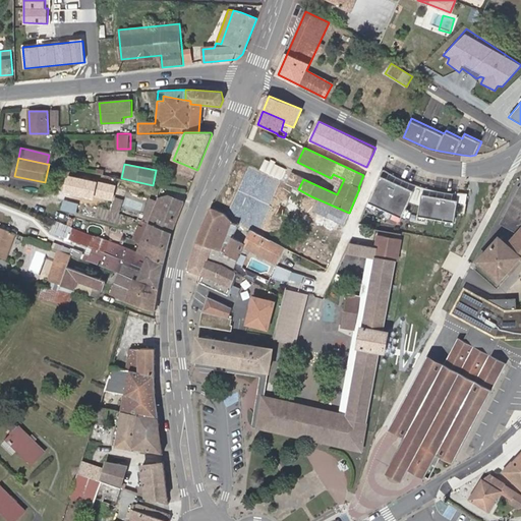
[(281,181),(249,166),(225,214),(232,223),(238,225),(251,231),(257,234),(281,181)]
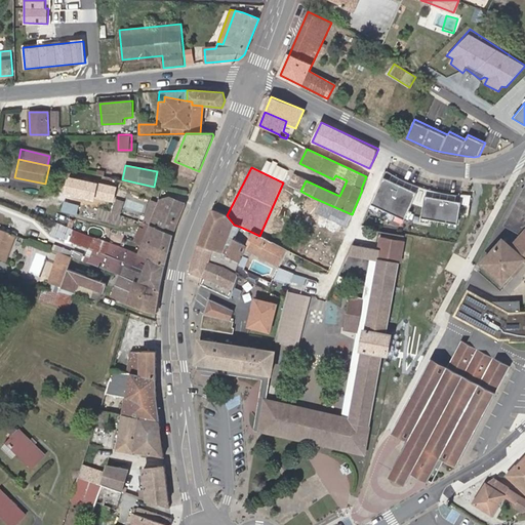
[(425,186),(389,170),(371,204),(405,218),(419,192),(428,194),(421,216),(459,223),(463,200),(459,199),(459,192),(425,186)]
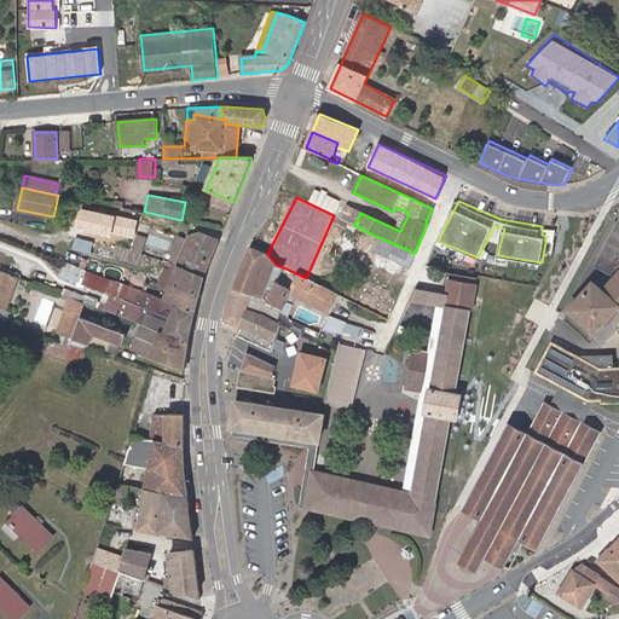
[(115,214),(80,207),(76,229),(111,236),(115,214)]
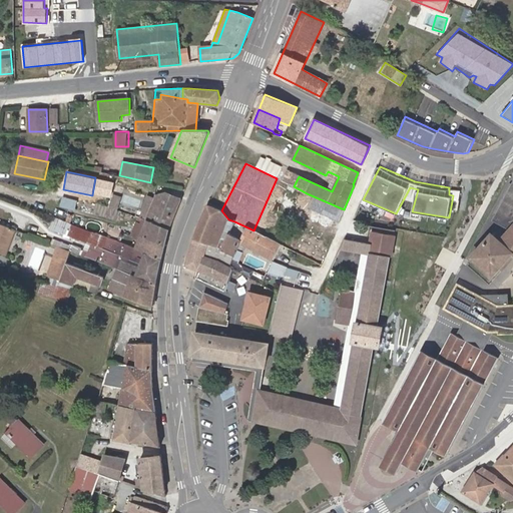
[(114,181),(98,178),(96,193),(111,196),(114,181)]
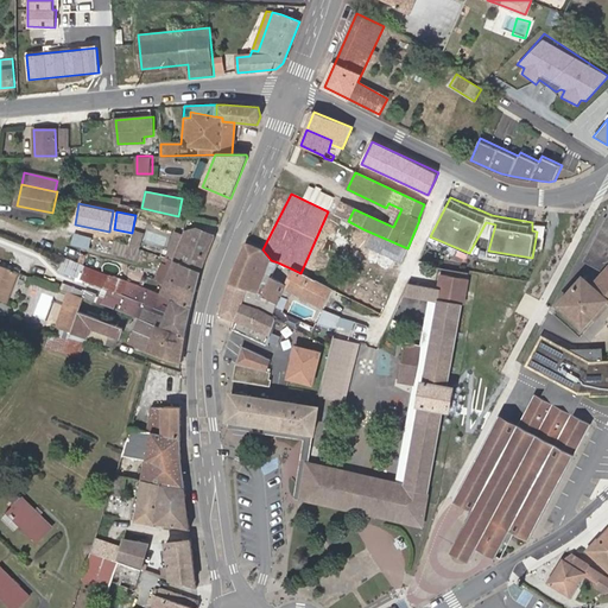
[(602,295),(607,299),(607,216),(583,263),(605,273),(593,286),(582,277),(559,304),(583,325),(593,315),(588,311),(602,295)]
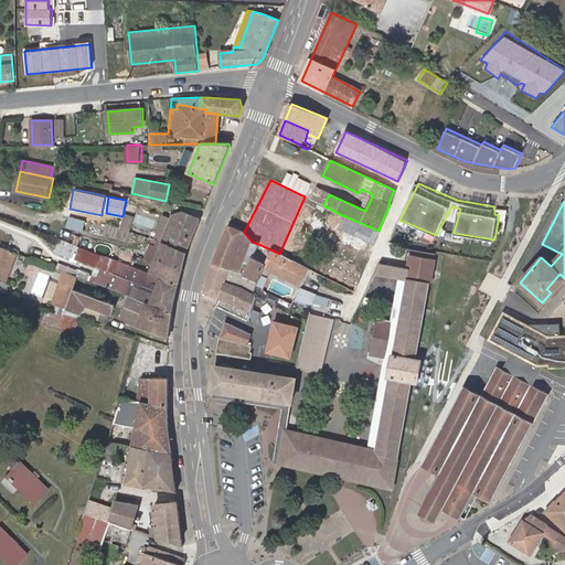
[(523,204),(513,204),(513,214),(524,214),(523,204)]
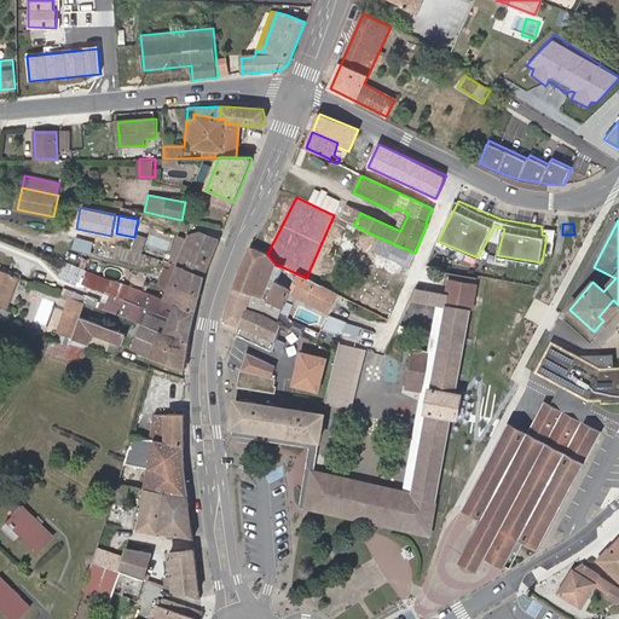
[(415,253),(370,233),(369,232),(362,246),(408,267),(415,253)]
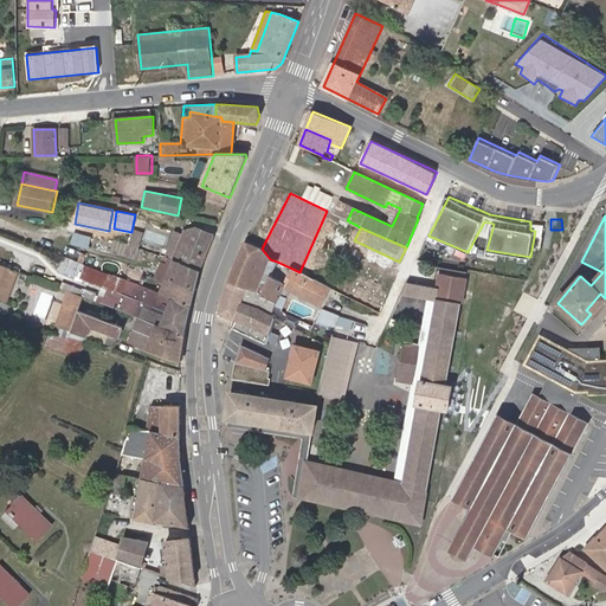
[(200,271),(214,236),(197,229),(186,232),(184,236),(174,260),(200,271)]
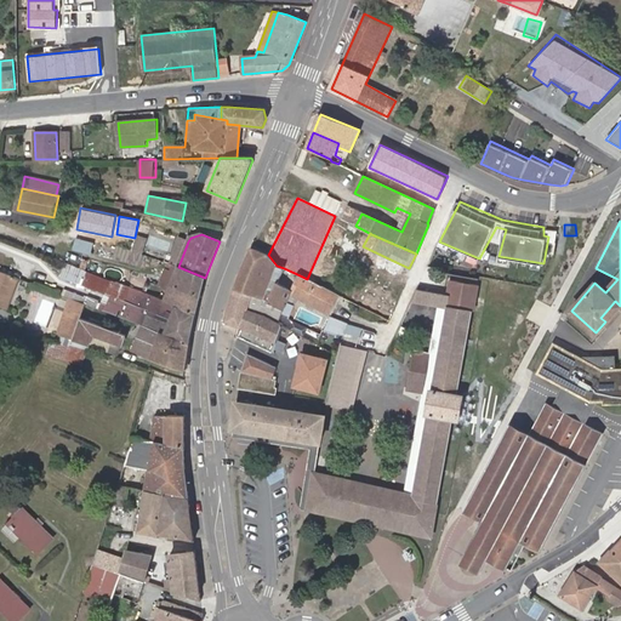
[(136,235),(134,243),(143,245),(146,238),(136,235)]
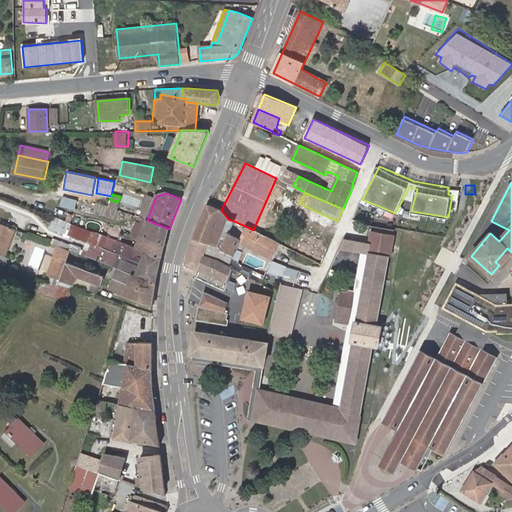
[(139,218),(147,220),(155,199),(148,196),(139,218)]
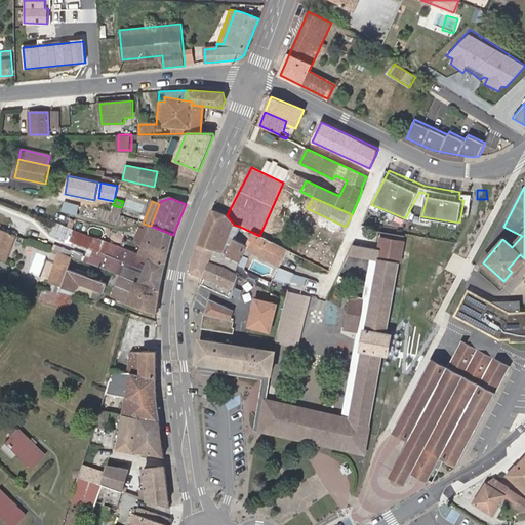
[(80,206),(64,202),(62,210),(78,214),(80,206)]
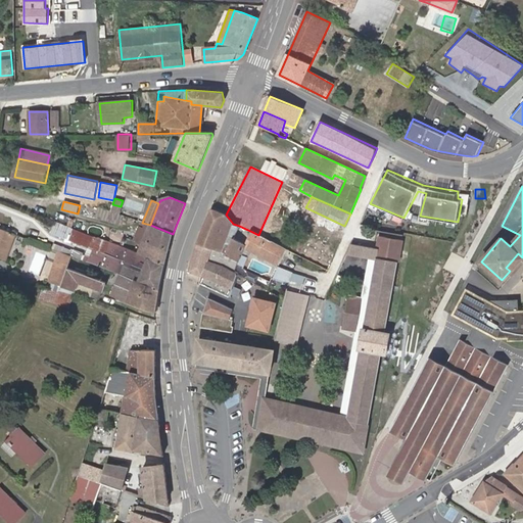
[(110,211),(117,214),(121,206),(112,204),(110,211)]
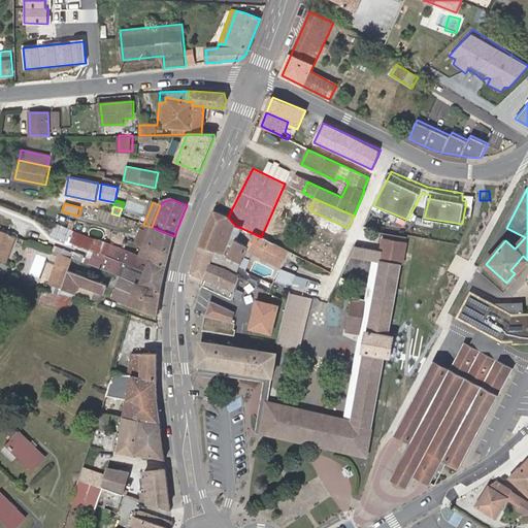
[(249,248),(236,239),(235,239),(229,256),(224,255),(235,226),(228,217),(218,213),(213,211),(200,246),(206,249),(215,252),(210,263),(228,268),(235,273),(239,263),(246,267),(253,253),(279,266),(288,251),(279,246),(275,244),(261,237),(255,234),(249,248)]
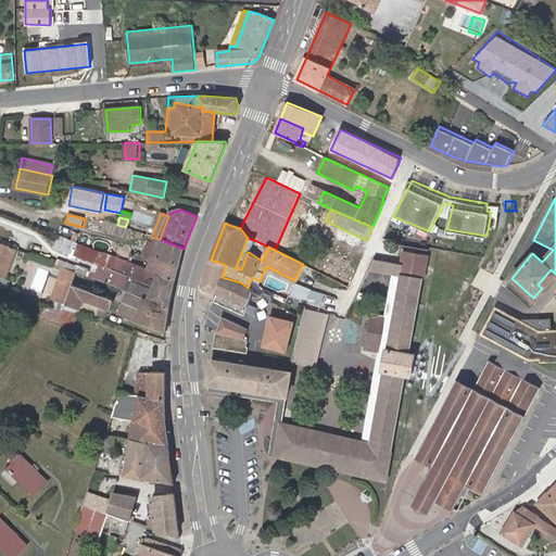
[(184,249),(160,239),(151,237),(150,236),(143,249),(138,247),(136,253),(150,258),(146,269),(175,280),(176,278),(180,262),(184,249)]
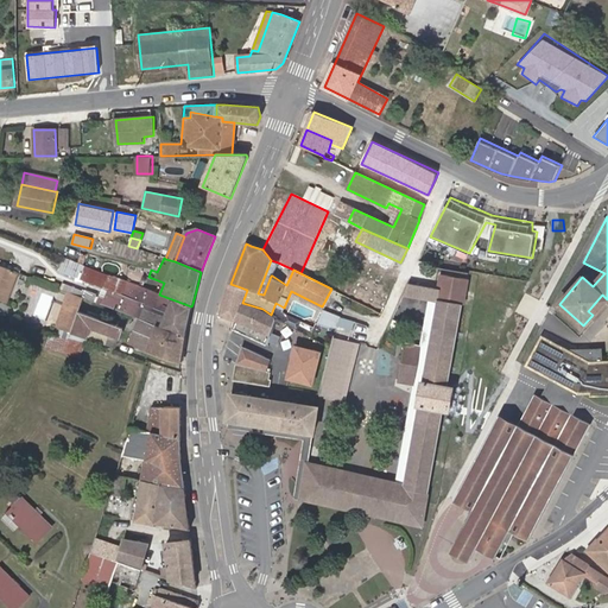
[(191,306),(159,295),(64,259),(59,271),(106,289),(100,303),(139,318),(185,336),(191,306)]
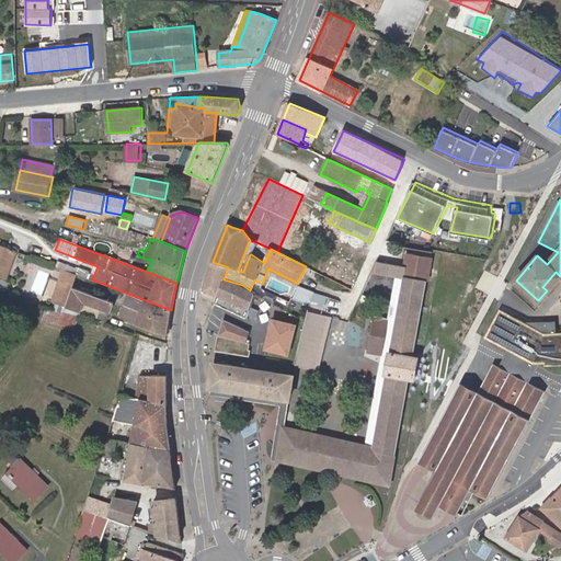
[(251,254),(256,242),(250,240),(238,271),(243,272),(250,254),(251,254)]
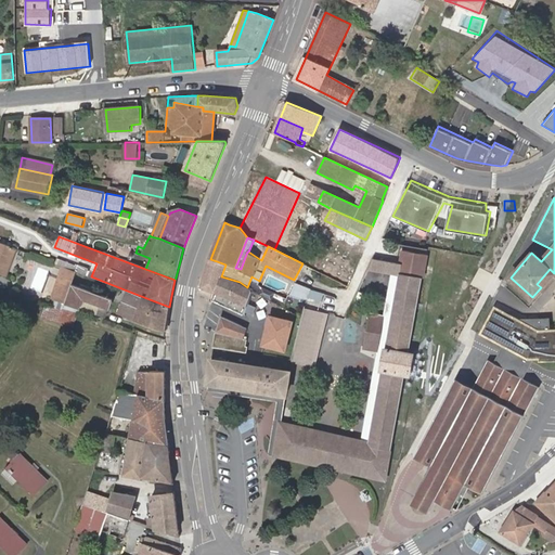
[(16,248),(0,242),(0,273),(7,276),(16,248)]
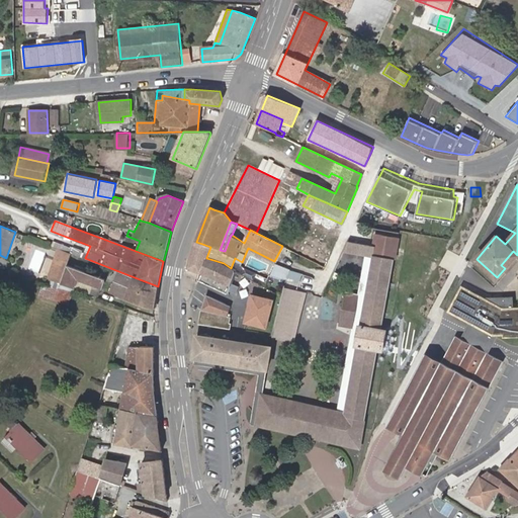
[(391,249),(396,253),(399,238),(376,234),(374,246),(391,249)]
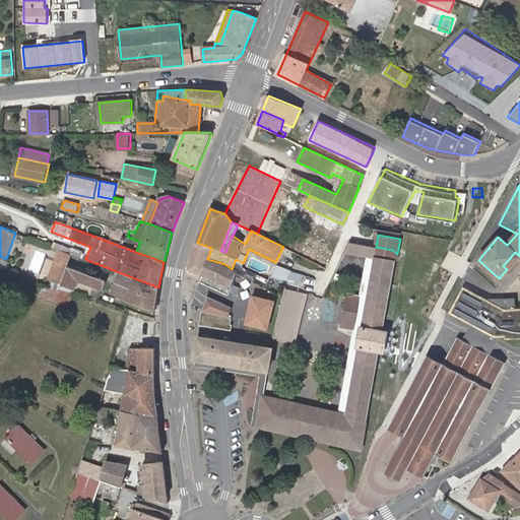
[(339,413),(263,396),(259,427),(362,450),(378,350),(383,351),(387,331),(382,330),(394,260),(396,261),(397,254),(392,250),(376,247),(366,245),(360,244),(356,244),(349,242),(344,253),(368,257),(360,299),(345,296),(340,325),(354,328),(339,413)]
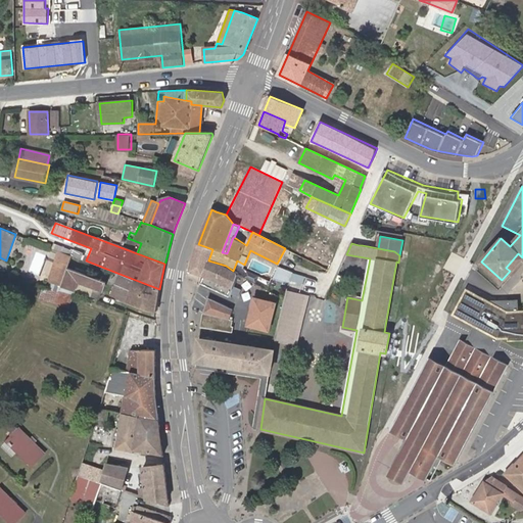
[(204,246),(198,244),(190,271),(203,275),(204,273),(208,260),(212,249),(204,246)]
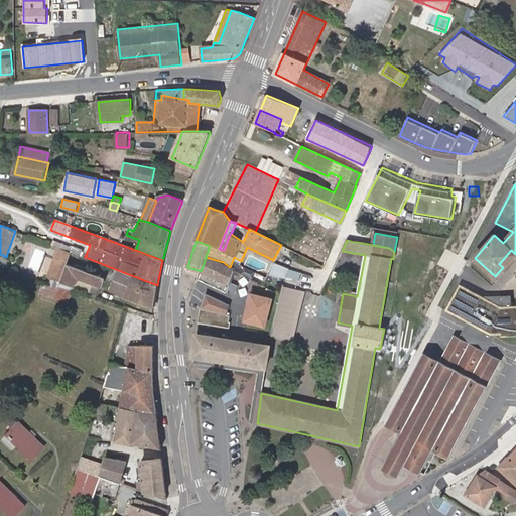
[(59,285),(60,282),(67,263),(71,252),(51,245),(50,249),(59,253),(50,279),(49,282),(59,285)]
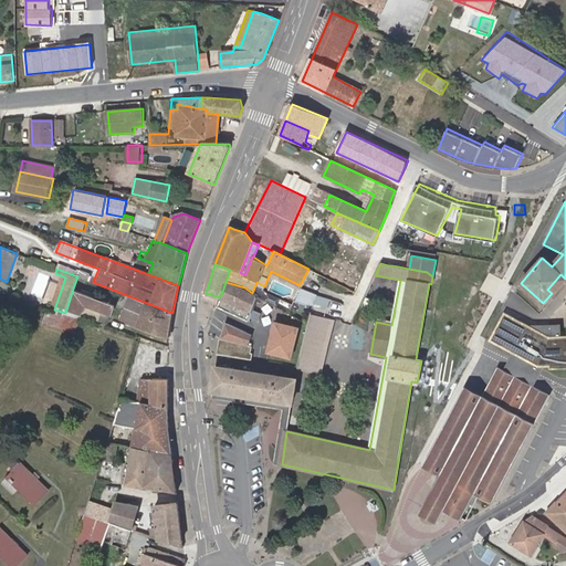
[(555,296),(565,283),(565,279),(561,274),(547,290),(552,293),(555,296)]
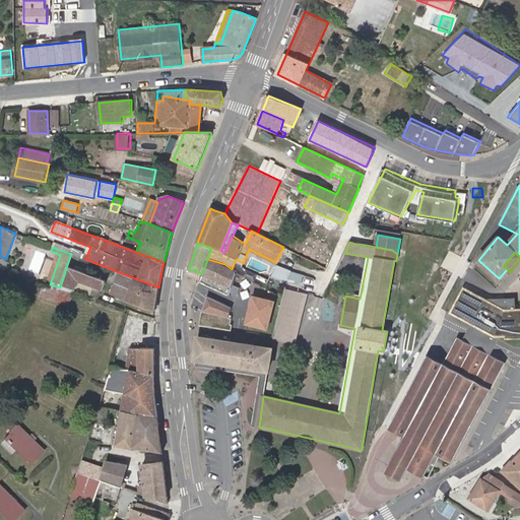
[(199,280),(229,294),(236,272),(232,269),(224,264),(207,259),(203,271),(202,273),(199,280)]
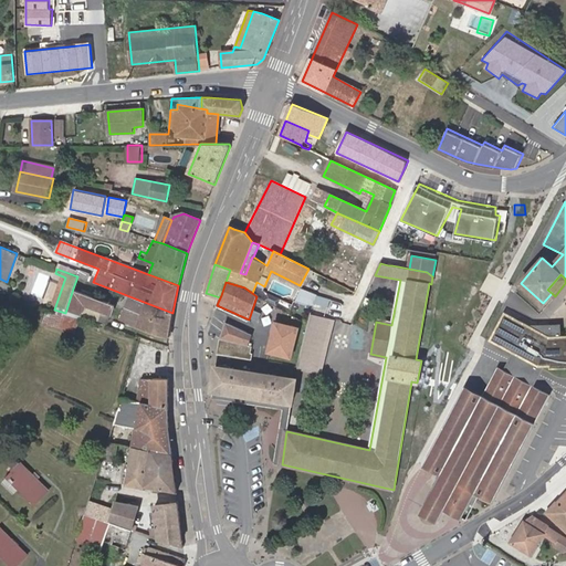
[(66,310),(82,315),(85,307),(111,316),(115,304),(73,289),(66,310)]
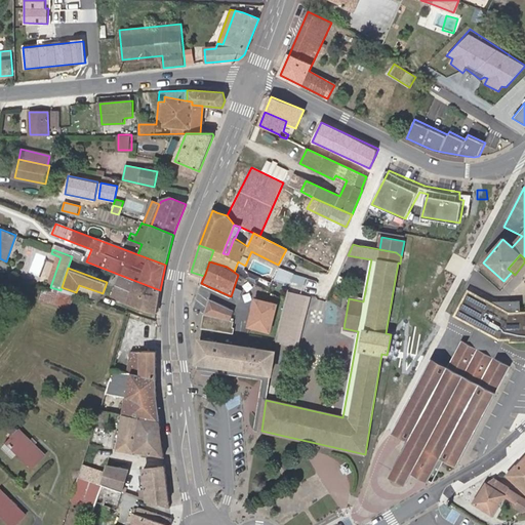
[(292,277),(277,271),(273,279),(289,286),(290,283),(296,286),(303,287),(306,280),(292,277)]
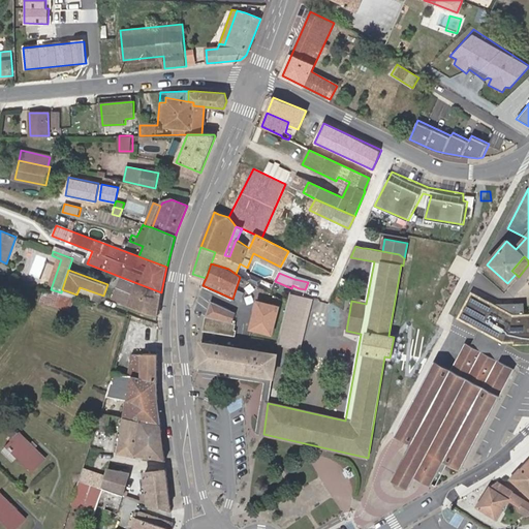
[(261,279),(250,274),(247,279),(258,285),(261,279)]
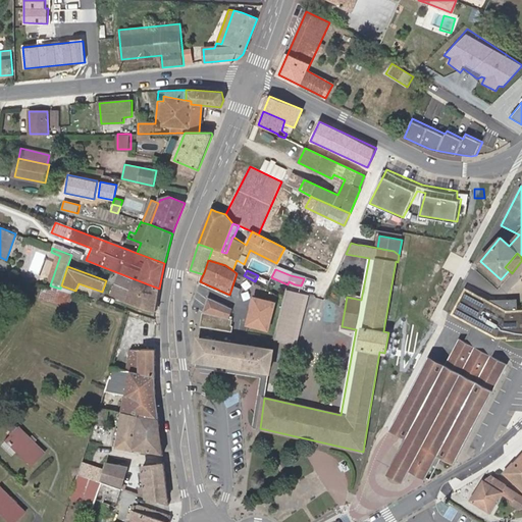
[(159,289),(119,273),(115,284),(111,295),(155,311),(157,300),(159,289)]
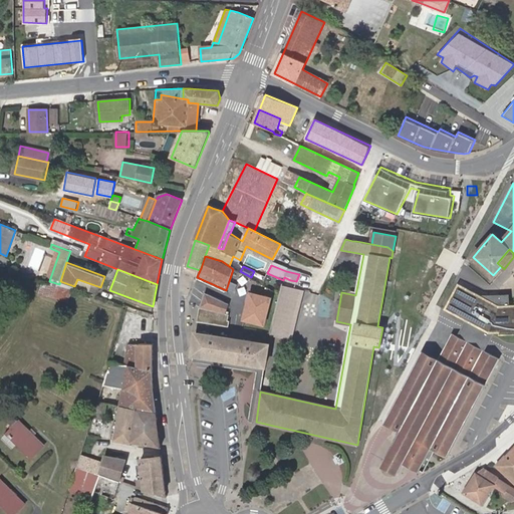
[(283,280),(267,273),(263,284),(279,294),(281,285),(281,284),(288,286),(290,280),(284,277),(283,280)]
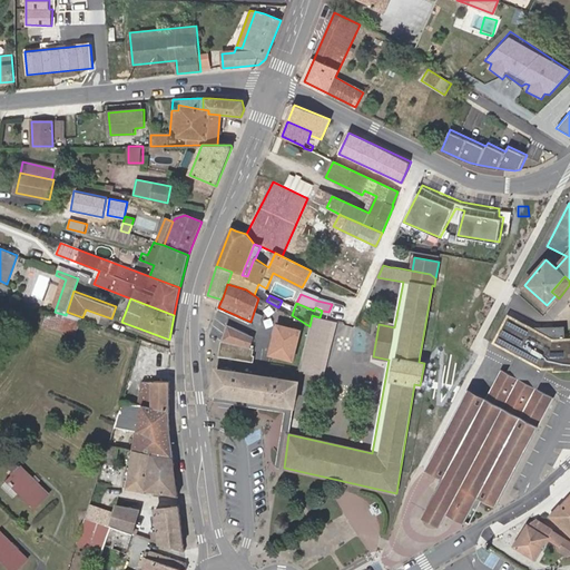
[(86,310),(82,317),(108,326),(111,318),(86,310)]
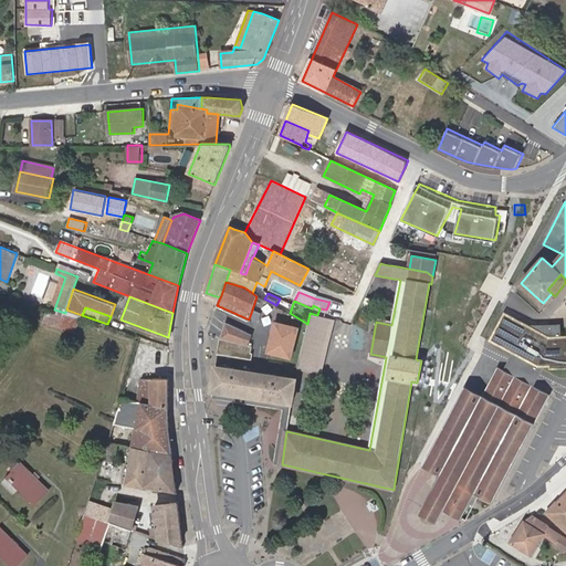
[(504,313),(489,341),(513,354),(520,357),(517,362),(525,366),(527,362),(538,367),(542,367),(565,366),(565,335),(562,335),(556,335),(557,331),(549,329),(549,334),(544,334),(531,326),(504,313)]
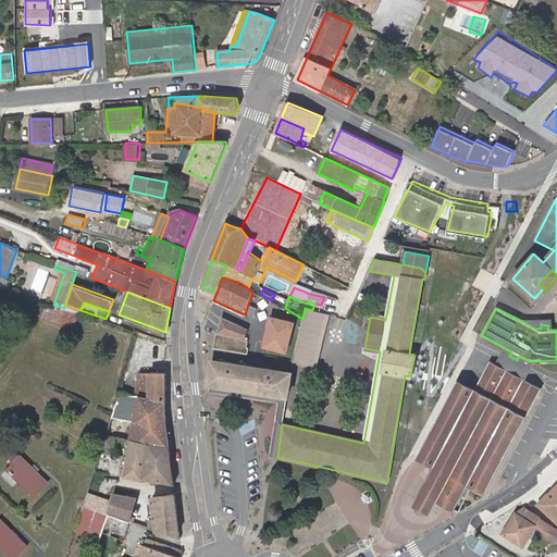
[(305,309),(302,319),(293,362),(316,369),(329,317),(305,309)]
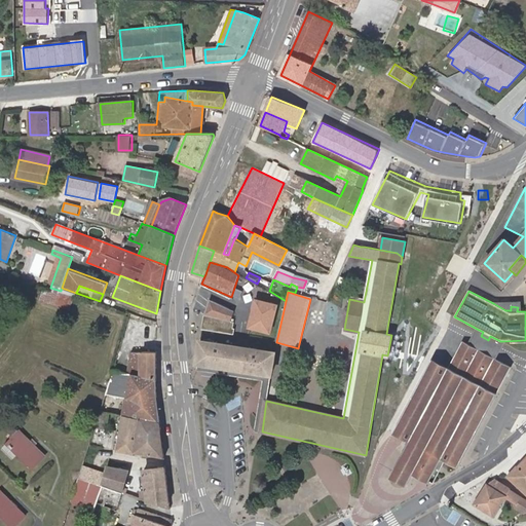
[(210,299),(203,315),(207,316),(213,300),(210,299)]
